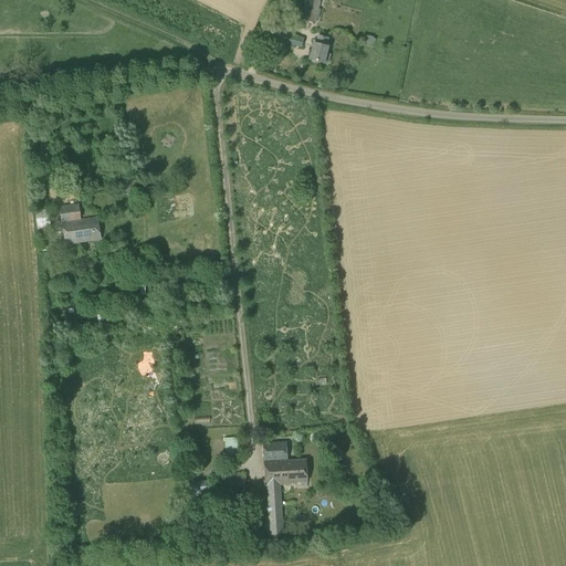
[(303,0),(305,1),(301,19),(315,23),(321,1),(320,1),(320,0),(303,0)]
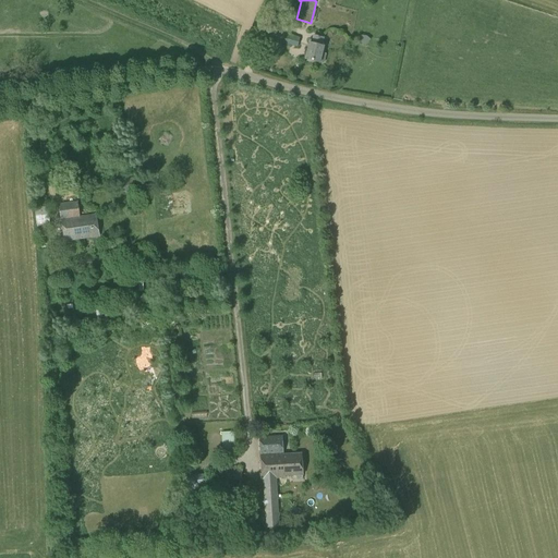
[(271,31),(270,39),(282,43),(284,34),(271,31)]
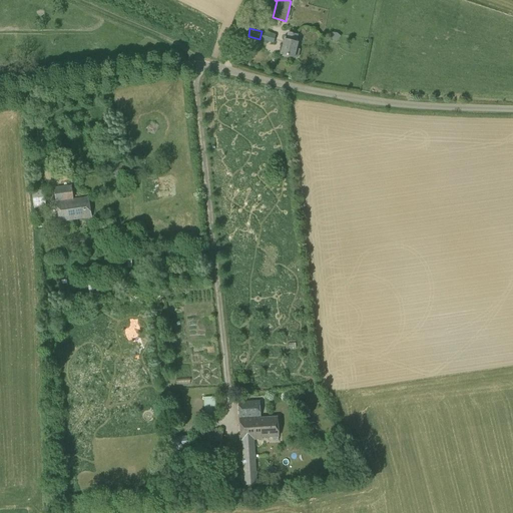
[(260,39),(260,40),(274,43),(276,35),(262,31),(260,39)]
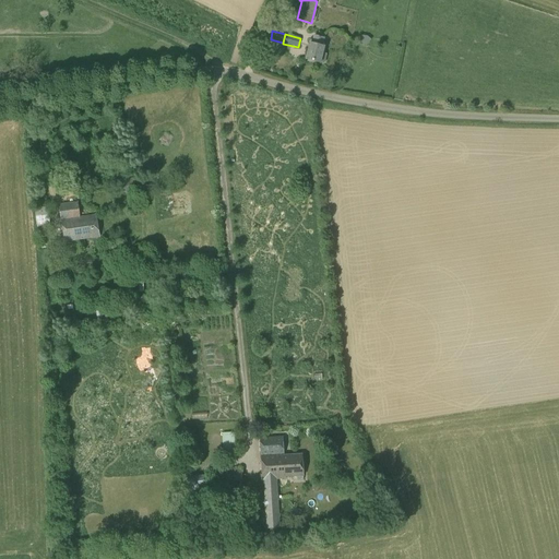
[(323,52),(324,48),(322,47),(324,38),(313,36),(312,43),(309,43),(305,60),(320,64),(321,61),(324,62),(326,54),(323,52)]
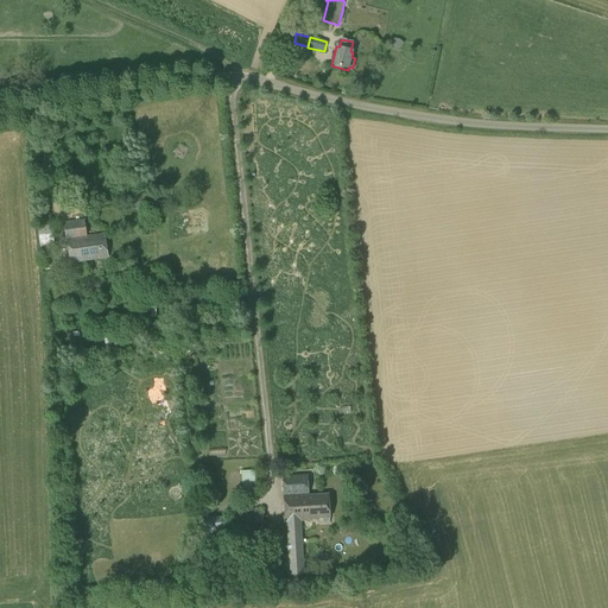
[(149,207),(145,195),(131,197),(134,210),(149,207)]
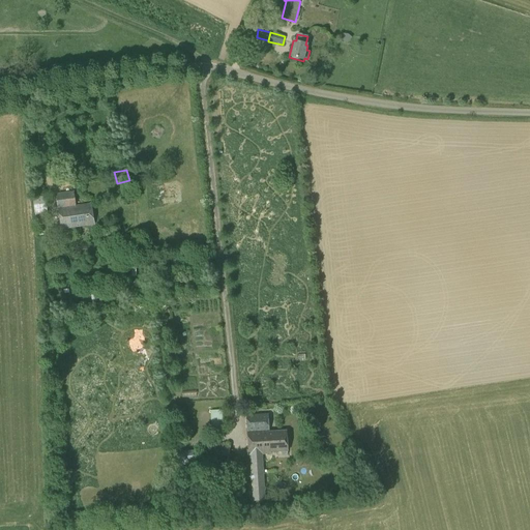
[(76,206),(74,192),(56,194),(61,230),(94,225),(91,204),(76,206)]
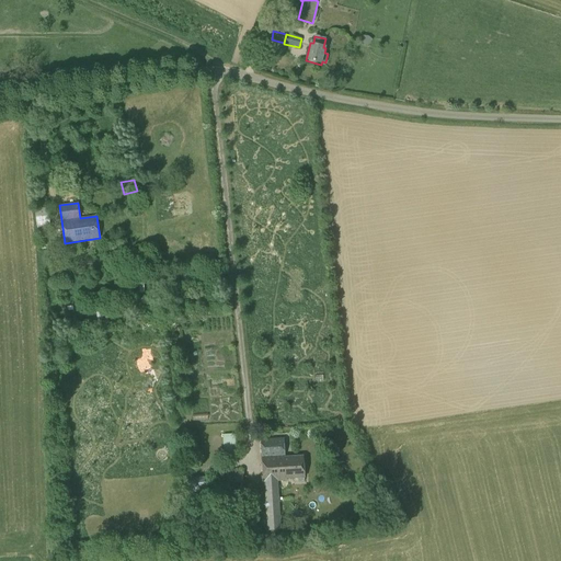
[(37,226),(49,225),(48,207),(35,208),(37,226)]
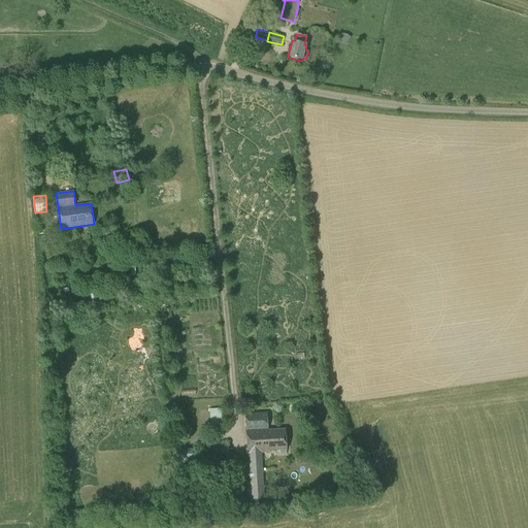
[(92,306),(102,305),(101,293),(91,294),(92,306)]
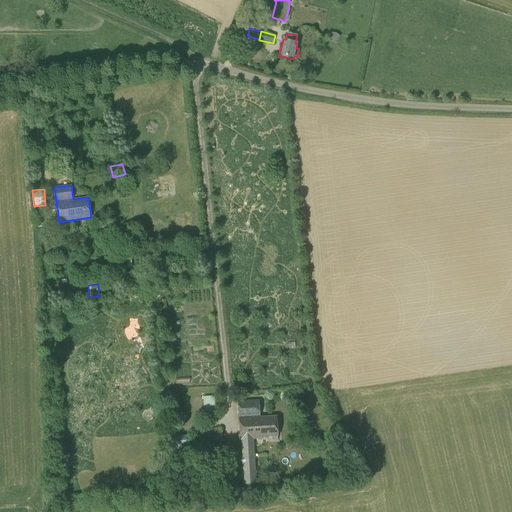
[(156,306),(163,302),(160,295),(152,299),(156,306)]
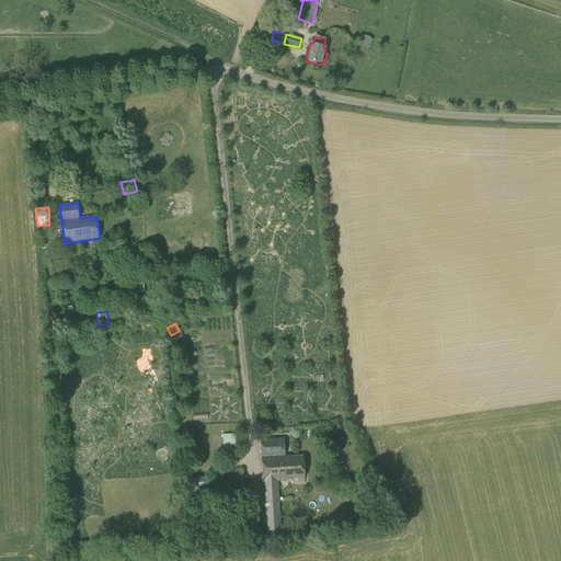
[(285,457),(284,438),(261,441),(267,530),(282,529),(277,481),(285,481),(284,479),(305,478),(302,456),(285,457)]
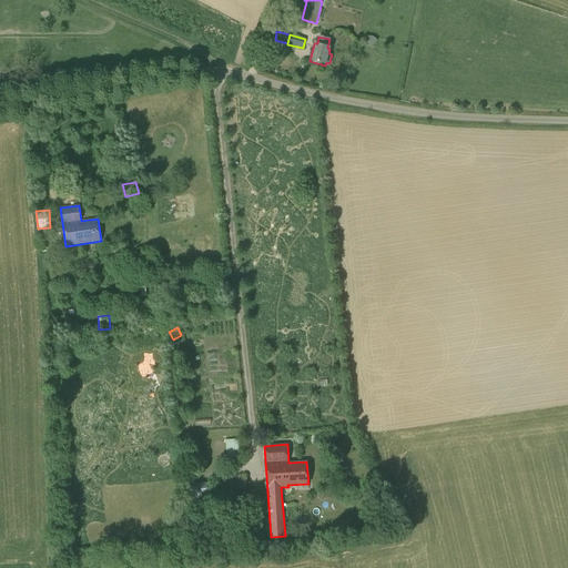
[(246,489),(245,475),(229,477),(215,478),(216,487),(230,486),(230,490),(246,489)]
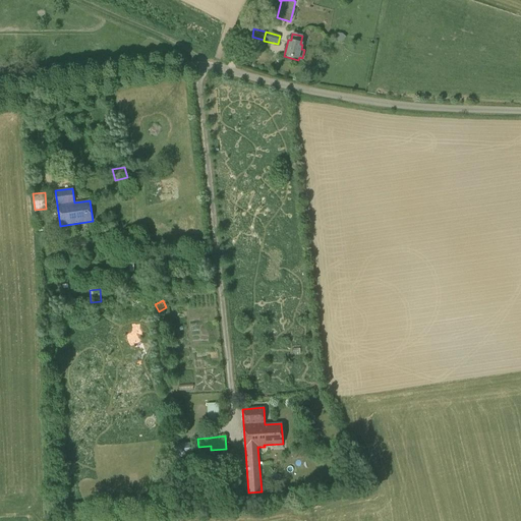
[(173,457),(190,455),(189,445),(172,447),(173,457)]
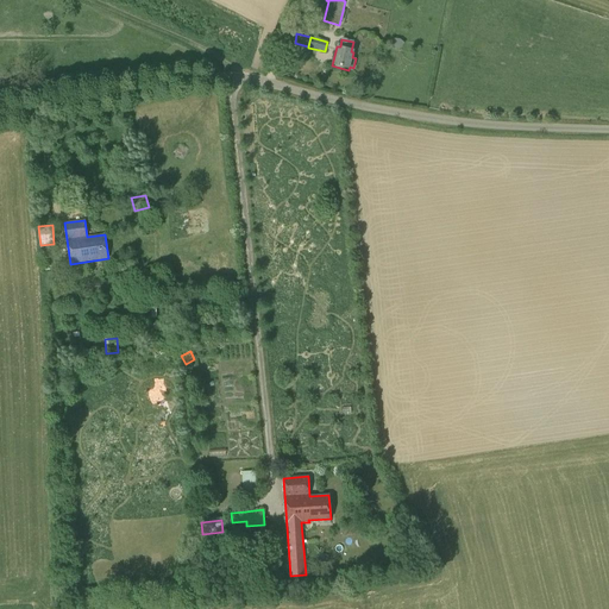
All buildings are outlined.
